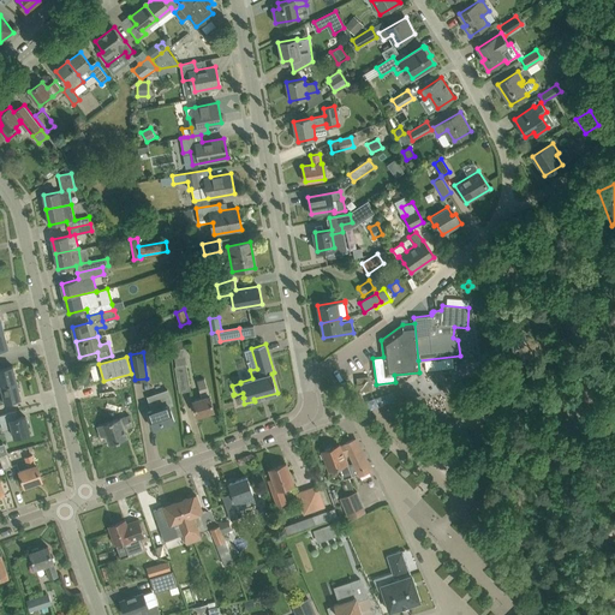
[(175,366),(174,366),(179,392),(190,390),(186,364),(175,366)]
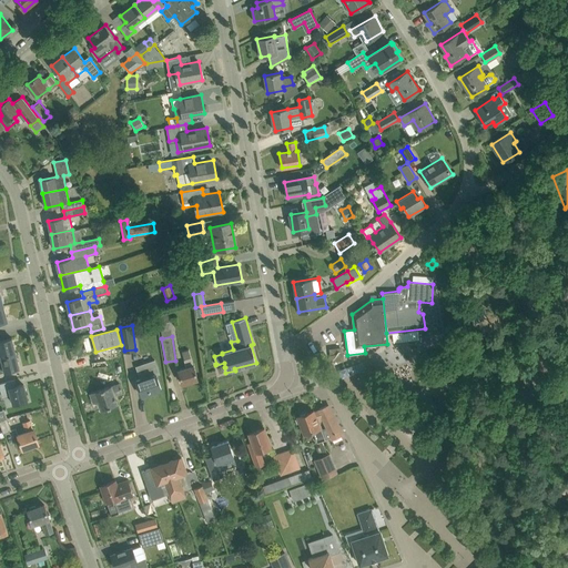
[(12,338),(0,341),(0,356),(16,353),(12,338)]
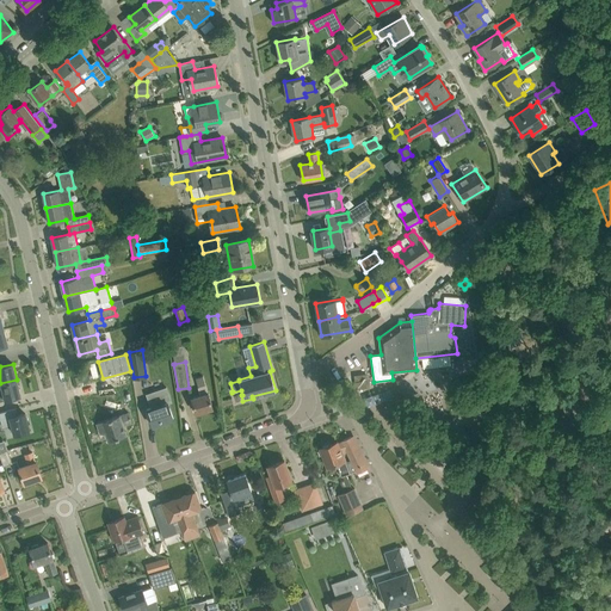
[(201,395),(192,397),(196,413),(213,408),(208,393),(203,376),(196,378),(201,395)]
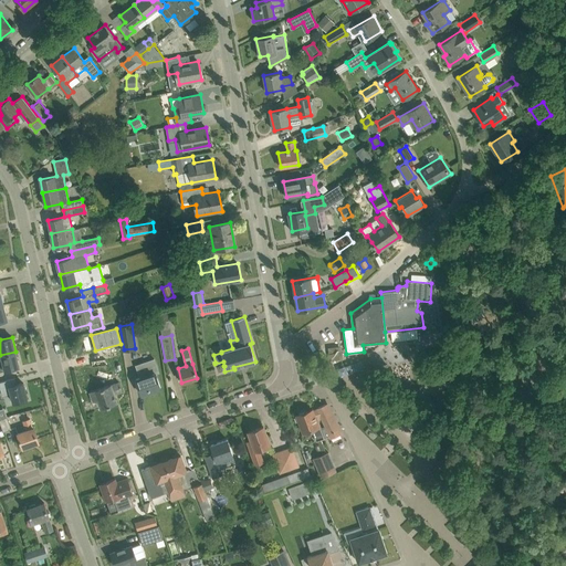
[(16,352),(0,355),(0,370),(19,367),(16,352)]
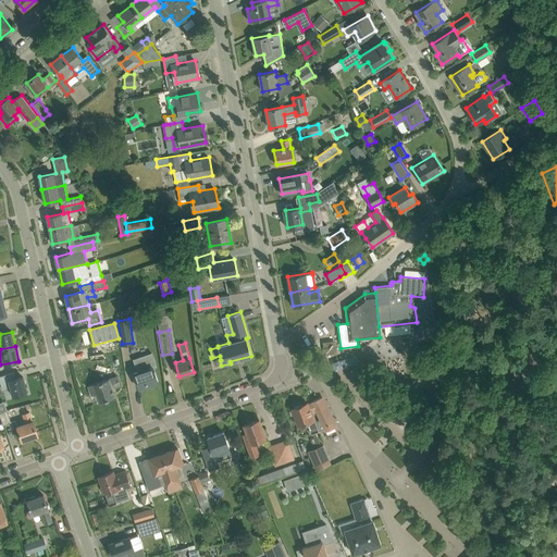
[(138,371),(134,372),(139,388),(158,381),(153,367),(156,366),(151,353),(134,359),(138,371)]
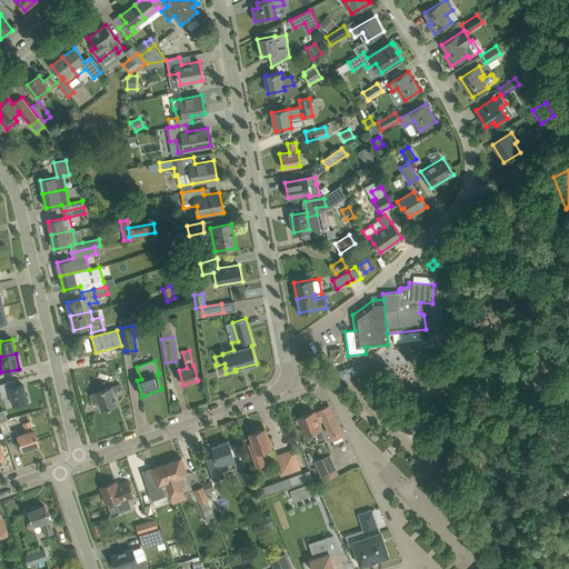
[(0,383),(0,390),(1,390),(3,398),(10,396),(12,405),(28,401),(23,385),(17,387),(16,380),(0,383)]
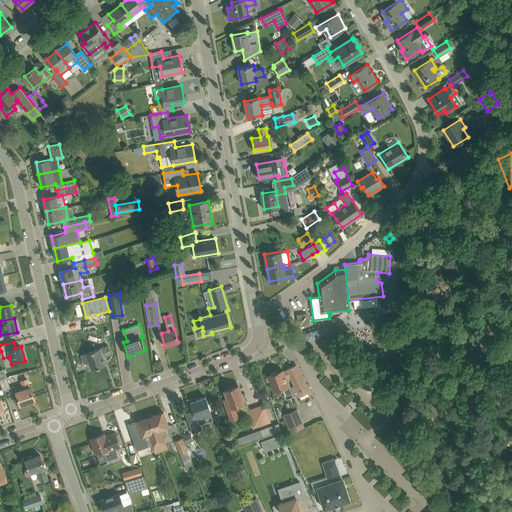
[(103,356),(110,353),(108,346),(100,349),(100,348),(81,354),(84,363),(88,362),(91,370),(106,364),(103,356)]
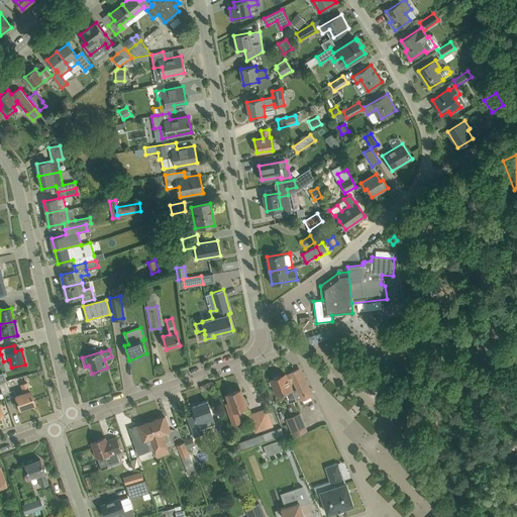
[(290,374),(285,375),(285,374),(271,379),(277,395),(286,393),(289,403),(296,400),(293,390),(291,384),(294,383),(302,400),(310,396),(298,369),(290,373),(290,374)]
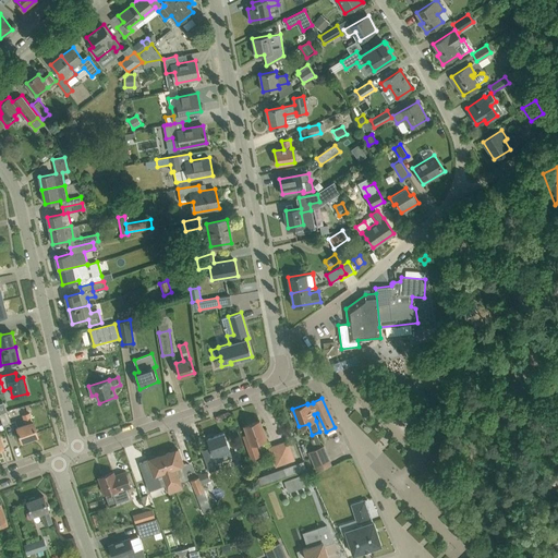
[(0,412),(0,420),(2,426),(10,424),(5,411),(0,412)]
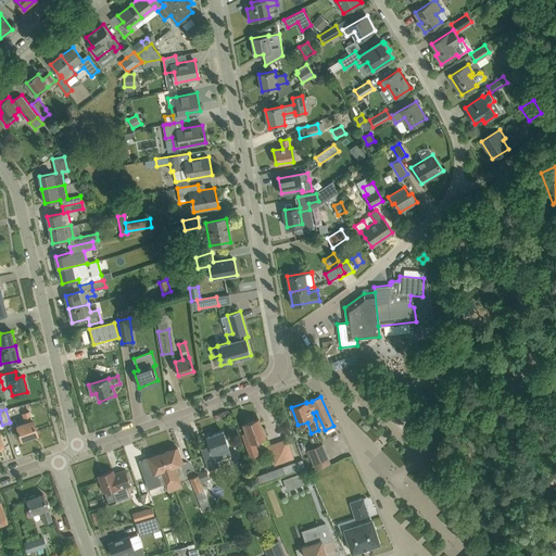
[(17,425),(19,429),(22,440),(38,434),(34,420),(33,420),(29,412),(23,414),(25,422),(17,425)]
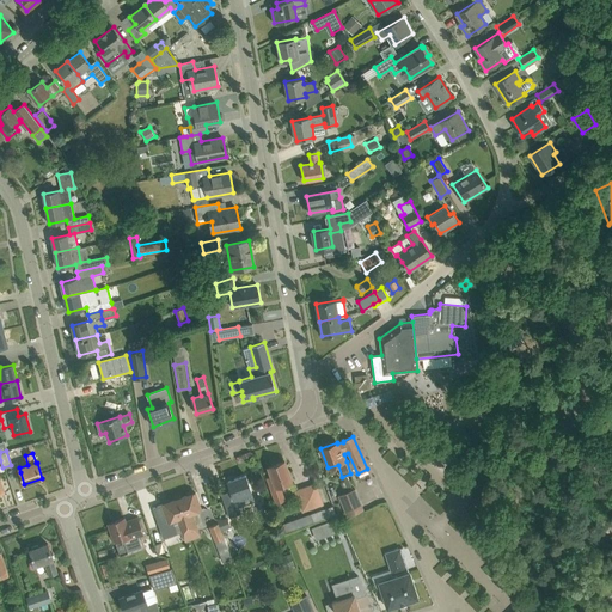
[(285,500),(280,485),(292,482),(285,461),(268,466),(271,476),(268,477),(276,503),(285,500)]
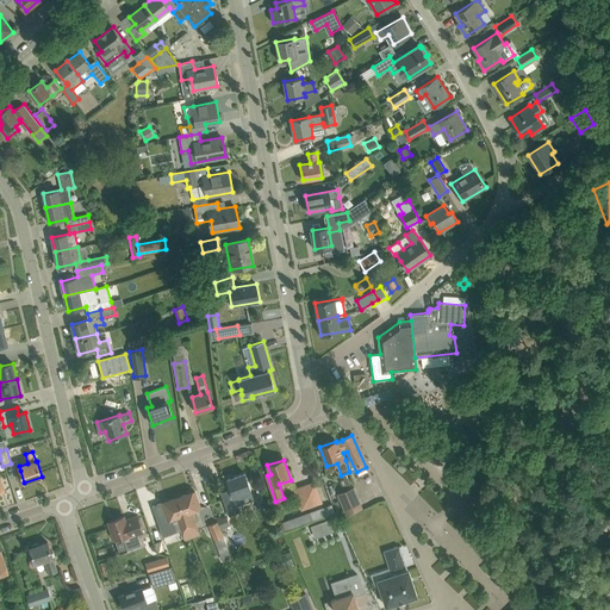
[(230,489),(221,492),(226,508),(240,503),(240,502),(253,497),(250,491),(251,490),(246,473),(228,479),(230,489)]
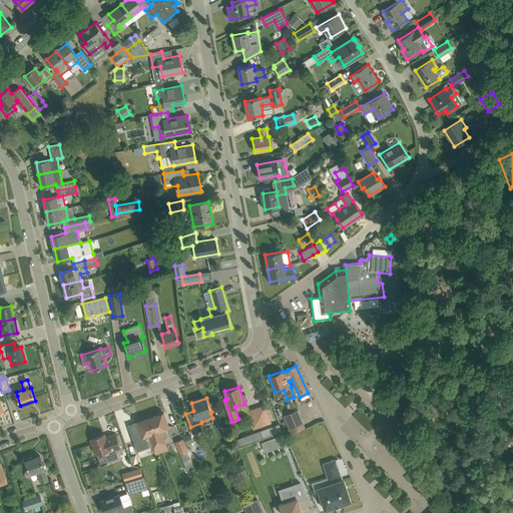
[(265,405),(252,409),(259,427),(271,422),(265,405)]
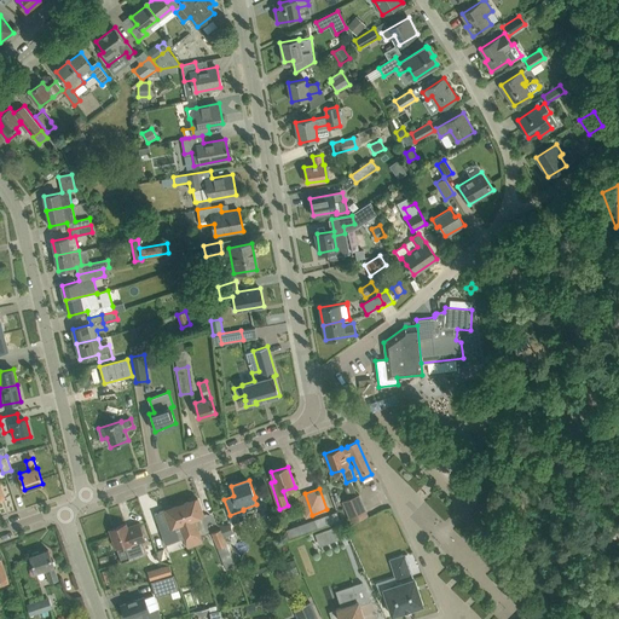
[(341,503),(351,525),(368,516),(358,495),(341,503)]
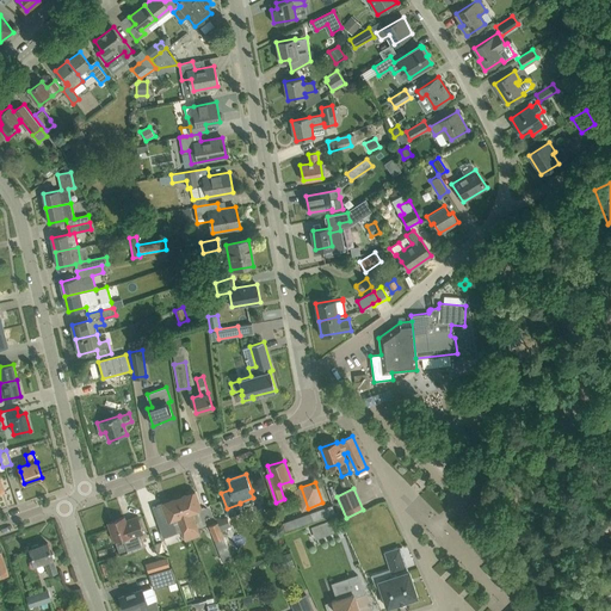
[(195,492),(179,498),(193,538),(201,536),(192,511),(201,508),(195,492)]
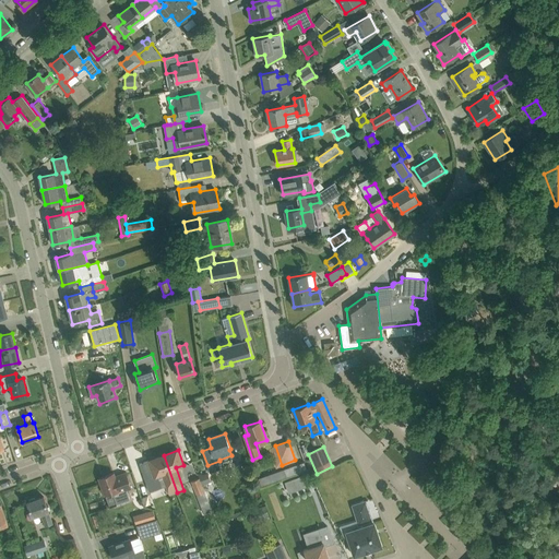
[(164,455),(140,464),(147,485),(159,480),(162,487),(167,485),(170,495),(177,492),(164,455)]
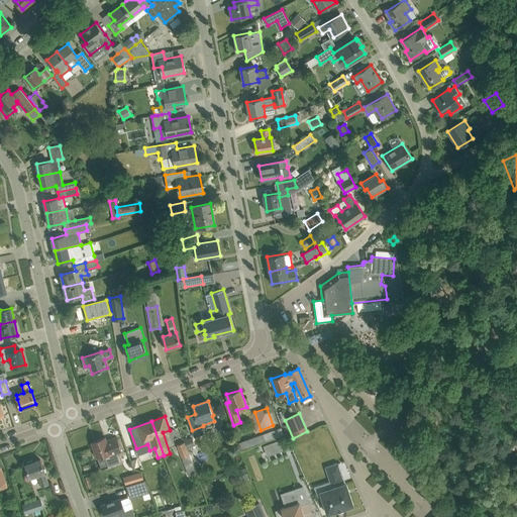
[(105,437),(92,441),(101,468),(120,461),(117,453),(121,451),(116,437),(106,441),(105,437)]
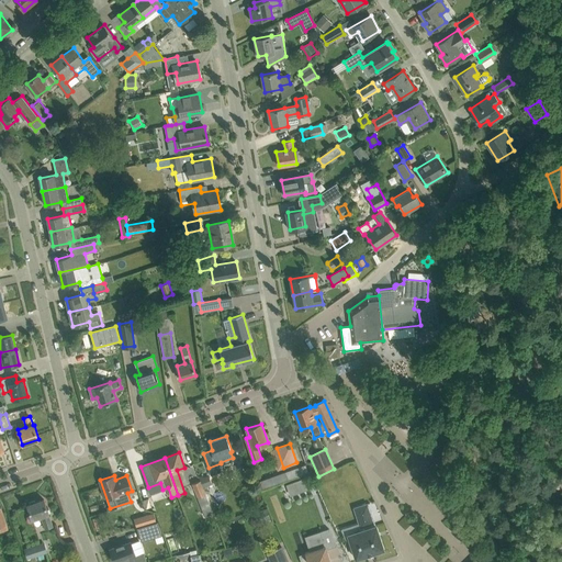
[(200,476),(203,487),(211,485),(208,475),(203,478),(202,475),(200,476)]
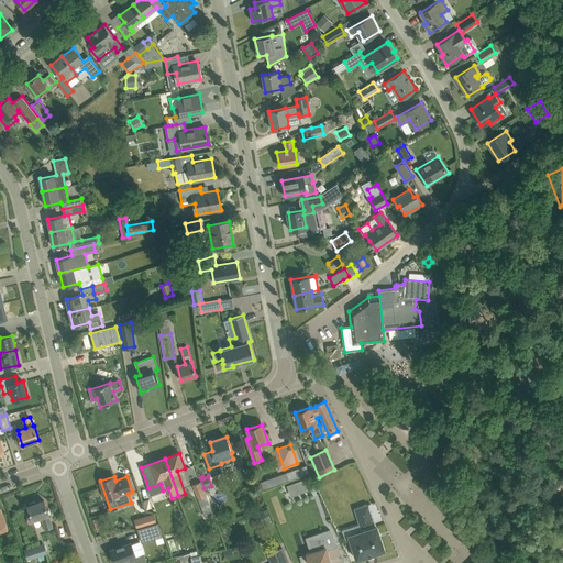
[(308,477),(295,482),(298,492),(311,486),(308,477)]
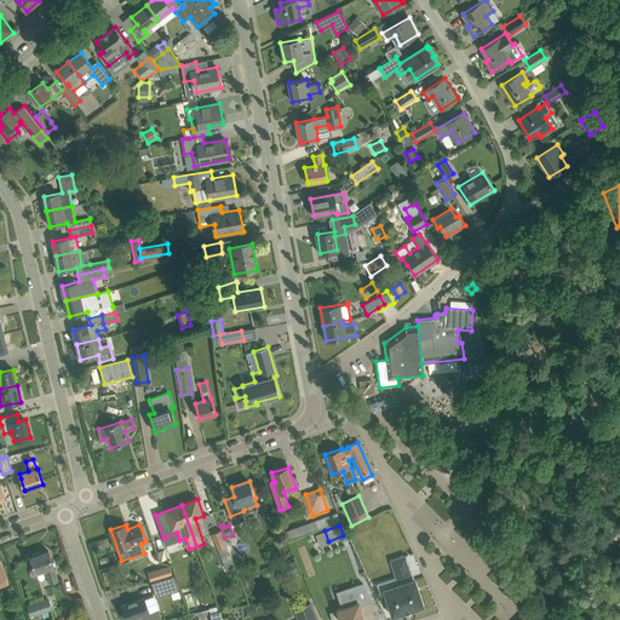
[(222,529),(212,534),(218,549),(228,545),(222,529)]
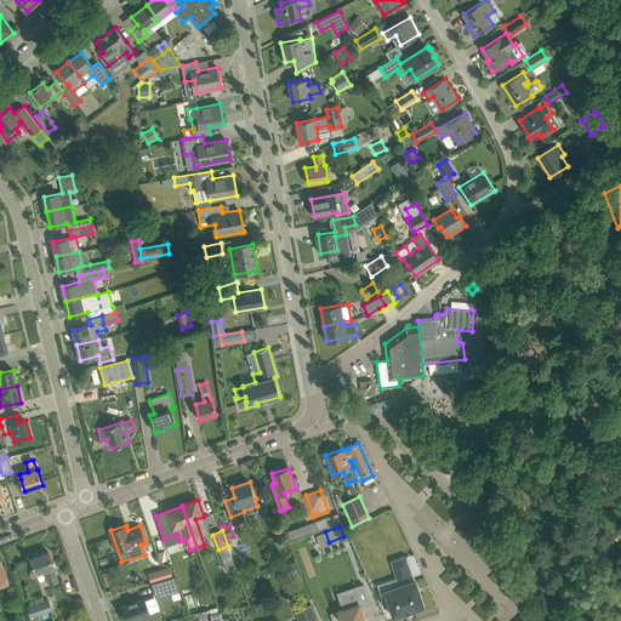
[(30,558),(34,569),(35,574),(45,570),(50,585),(58,581),(49,551),(30,558)]
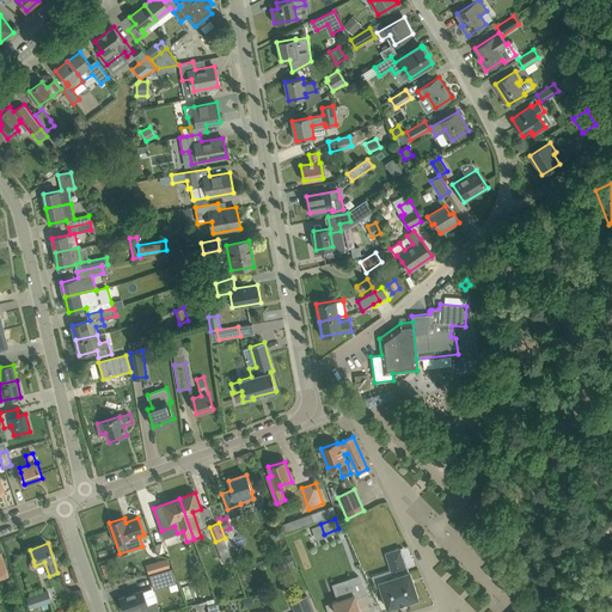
[(161,543),(154,545),(158,555),(165,551),(161,543)]
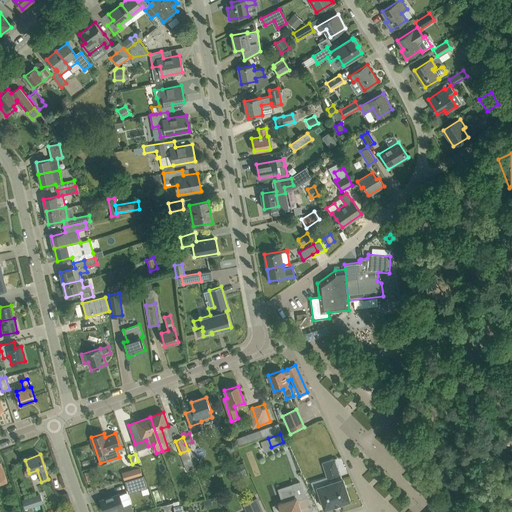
[(314,488),(319,500),(321,499),(324,509),(350,500),(342,478),(341,479),(340,476),(334,459),(323,463),(329,483),(314,488)]
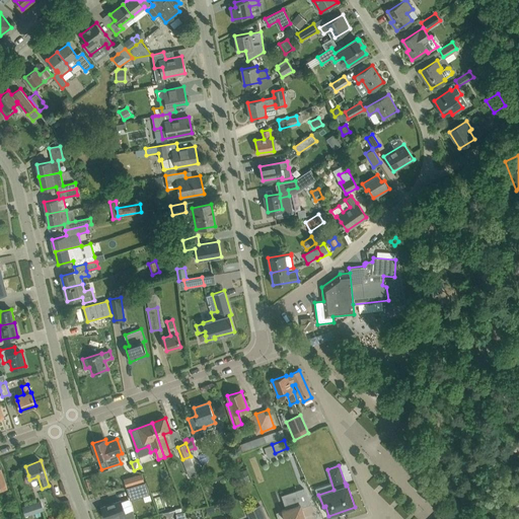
[(142,473),(134,476),(136,485),(144,482),(142,473)]
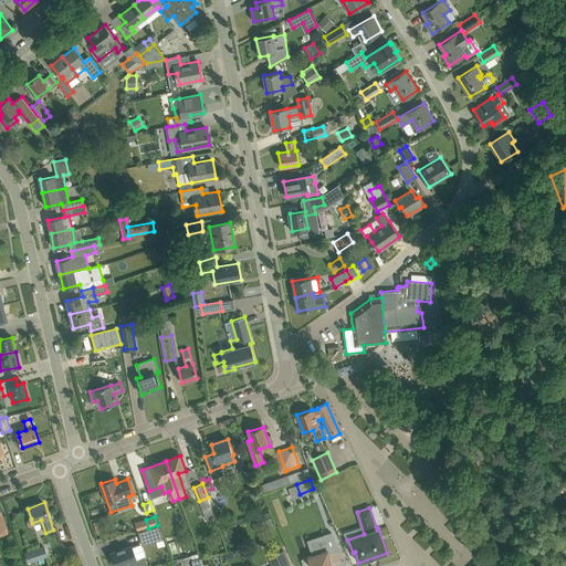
[(138,532),(143,545),(163,538),(158,525),(157,525),(148,528),(138,532)]
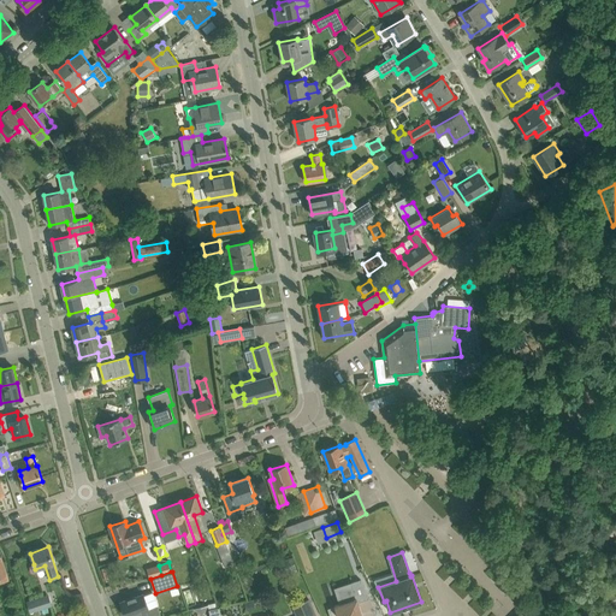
[(362,615),(359,602),(369,598),(361,579),(350,582),(353,586),(339,591),(344,603),(329,608),(330,615),(337,615),(343,615),(342,615),(362,615)]
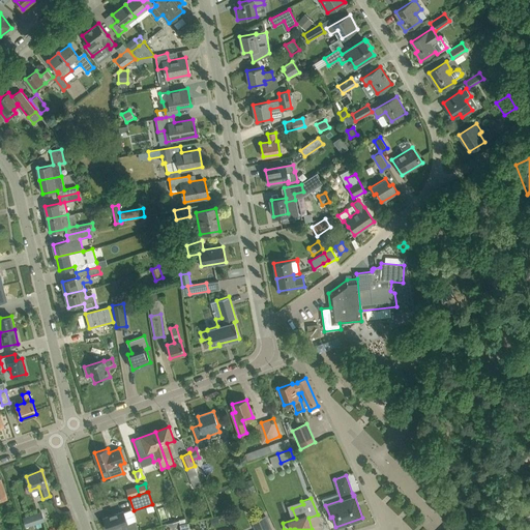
[(123,510),(104,518),(108,529),(111,529),(117,528),(117,529),(138,529),(130,509),(123,511),(123,510)]
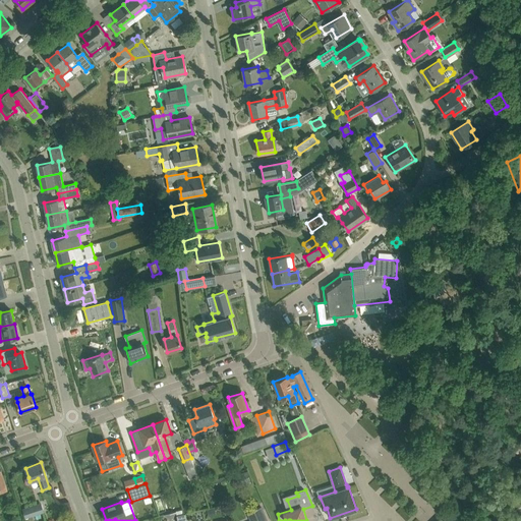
[(41,502),(22,509),(25,519),(32,517),(43,513),(44,512),(41,502)]
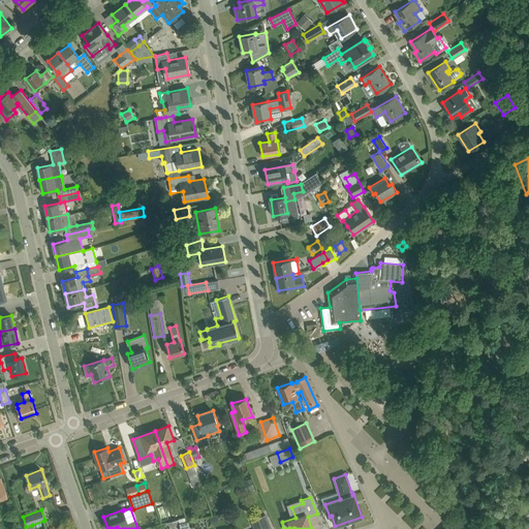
[(6,517),(8,523),(19,520),(17,512),(6,517)]
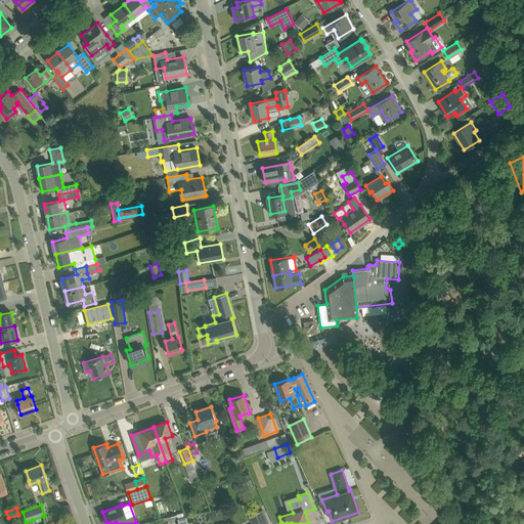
[(268,523),(262,510),(249,515),(253,523),(268,523)]
